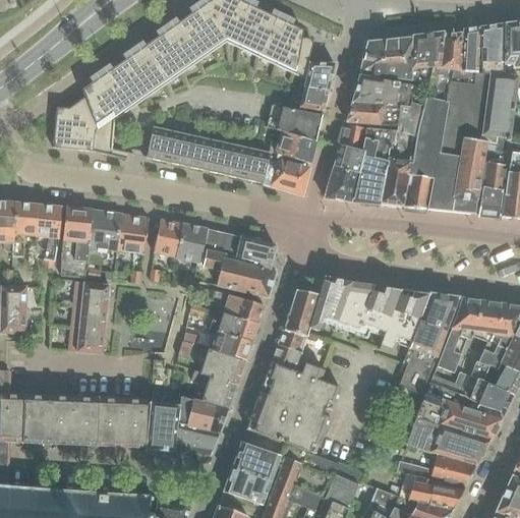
[(54,130),(53,146),(93,150),(110,154),(110,151),(111,148),(112,149),(112,148),(113,133),(115,119),(138,102),(142,100),(150,95),(180,72),(226,41),(293,72),(294,72),(298,74),(304,77),(305,78),(309,61),(309,57),(309,42),(308,42),(308,41),(308,40),(307,40),(301,37),(303,29),(241,0),(208,0),(183,17),(82,88),(82,89),(84,96),(69,107),(58,106),(57,106),(57,107),(54,130)]
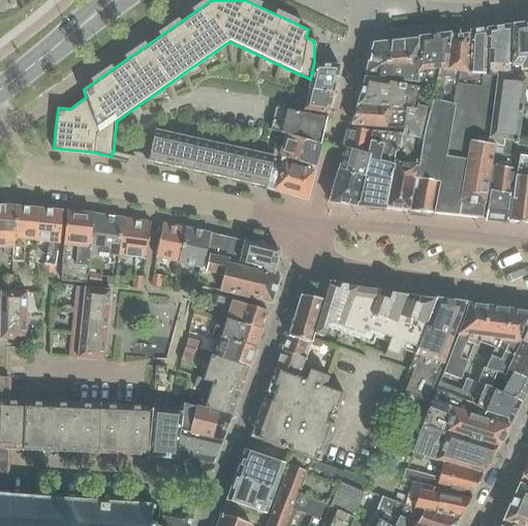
[(527,21),(513,23),(511,65),(519,65),(520,68),(527,67),(527,21)]
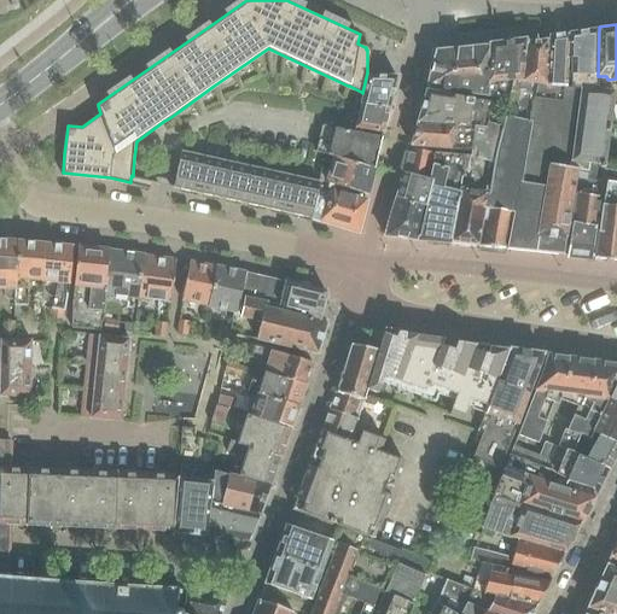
[(598,76),(599,27),(569,31),(568,85),(598,86),(598,76)]
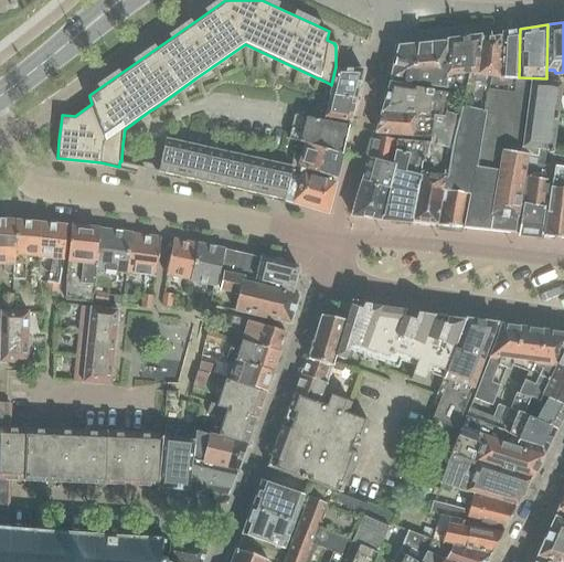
[(502,34),(500,76),(491,75),(488,87),(514,91),(515,77),(519,77),(520,29),(502,31),(502,34)]
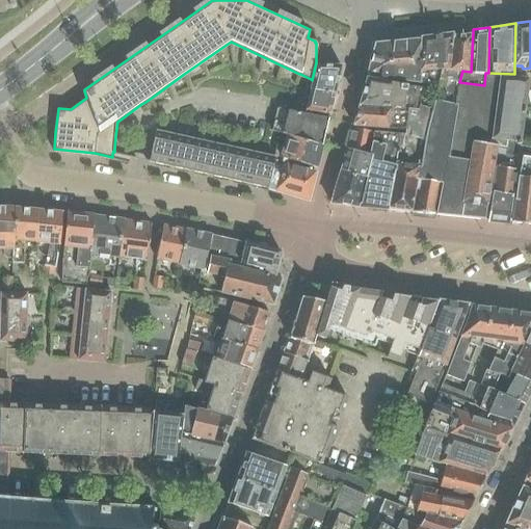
[(423,86),(436,87),(434,98),(455,103),(459,82),(462,71),(471,72),(473,32),(471,32),(468,29),(461,30),(459,33),(452,34),(450,68),(442,68),(437,82),(424,80),(423,86)]
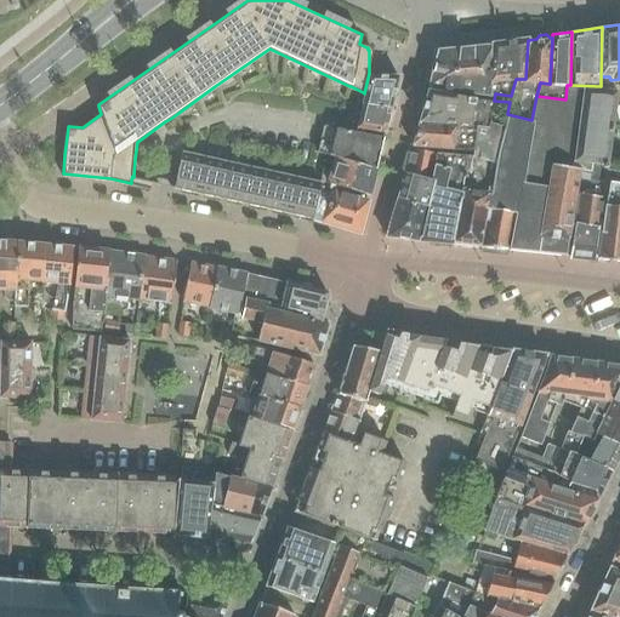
[(493,44),(491,53),(489,93),(495,93),(511,96),(516,79),(525,79),(528,40),(528,36),(504,40),(493,41),(493,44)]
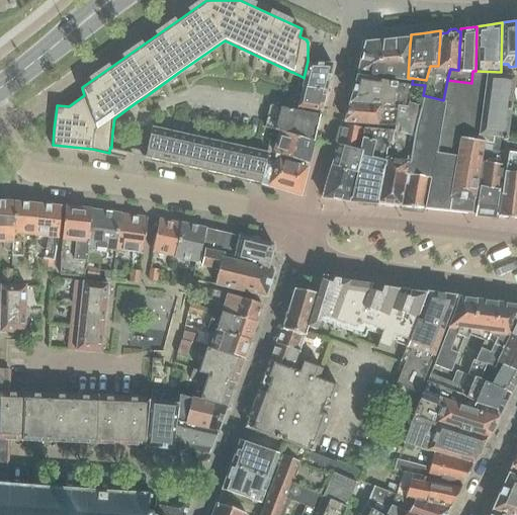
[(411,36),(404,36),(369,40),(365,44),(358,71),(408,78),(410,45),(411,36)]
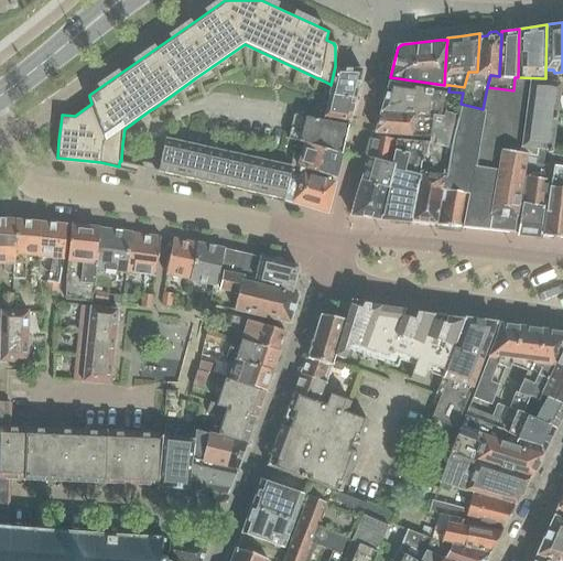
[(356,96),(363,67),(335,66),(331,85),(328,93),(356,96)]
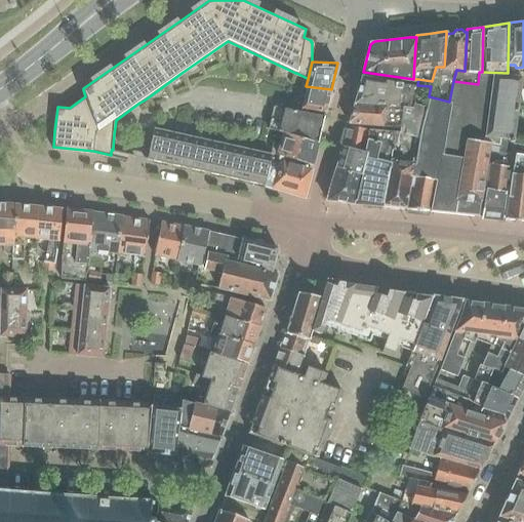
[(510,139),(513,141),(514,138),(515,138),(515,137),(522,76),(512,73),(508,73),(482,72),(479,72),(478,84),(453,81),(449,102),(452,102),(444,153),(442,153),(431,209),(478,214),(490,142),(495,143),(494,146),(506,148),(507,137),(510,138),(510,139)]
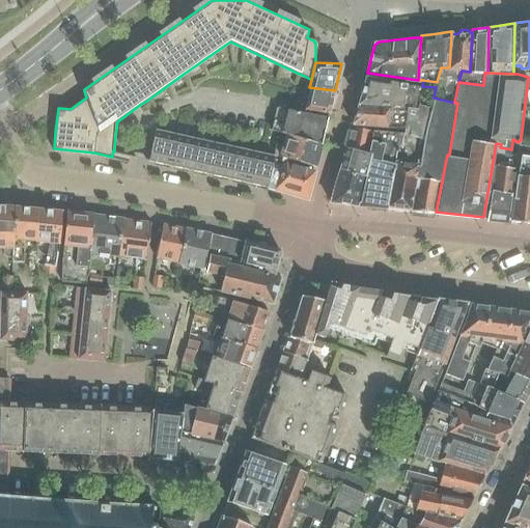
[(366,76),(359,102),(401,106),(401,107),(410,107),(417,108),(418,105),(419,99),(422,86),(366,76)]
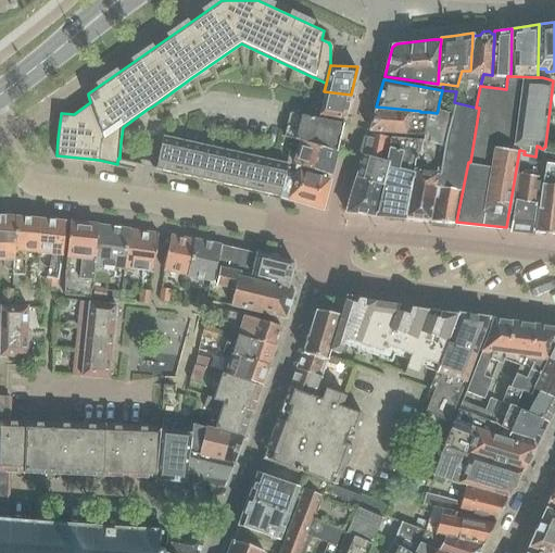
[(344,116),(351,95),(324,91),(319,112),(344,116)]
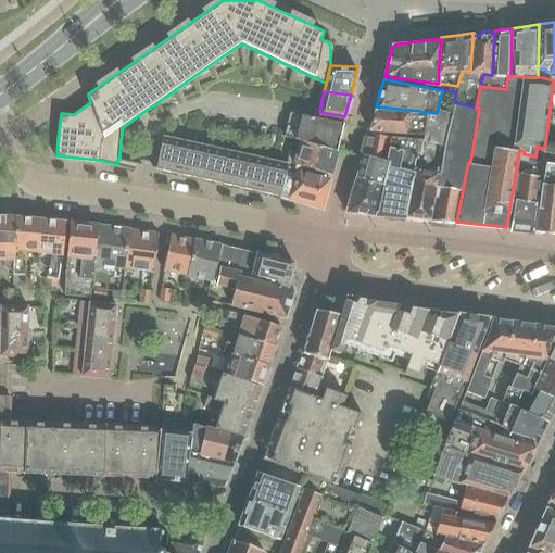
[(436,186),(429,218),(432,220),(431,223),(434,224),(436,220),(456,222),(468,162),(470,162),(479,108),(476,108),(454,102),(452,108),(451,113),(444,140),(444,142),(443,146),(439,171),(436,186)]
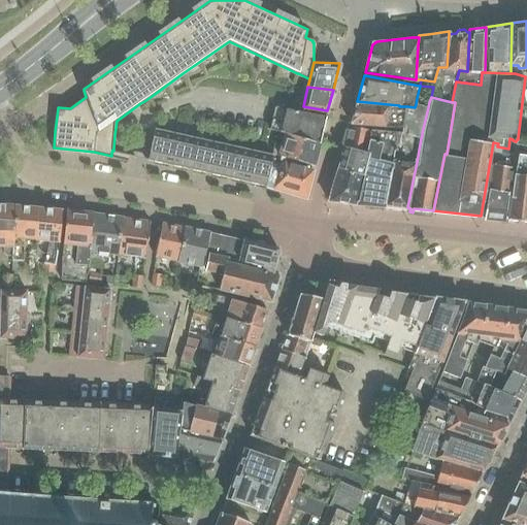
[(388,105),(357,102),(352,123),(402,127),(407,106),(399,106),(388,105)]
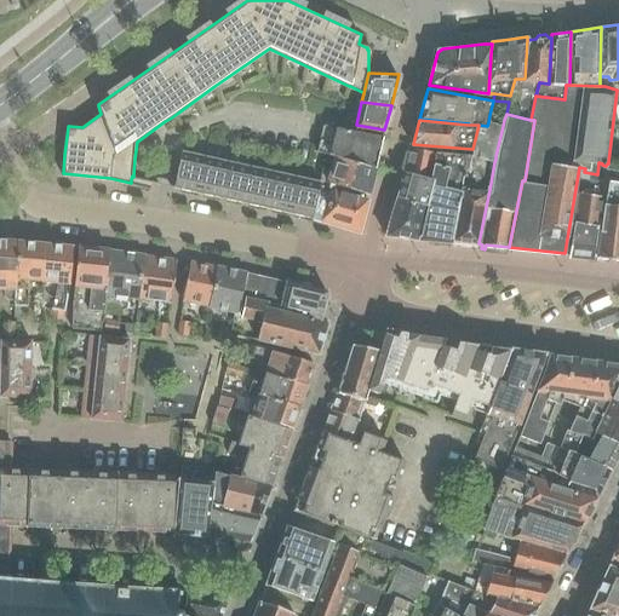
[(473,155),(471,156),(494,162),(496,159),(496,156),(503,126),(488,122),(487,126),(479,125),(473,149),(473,155)]
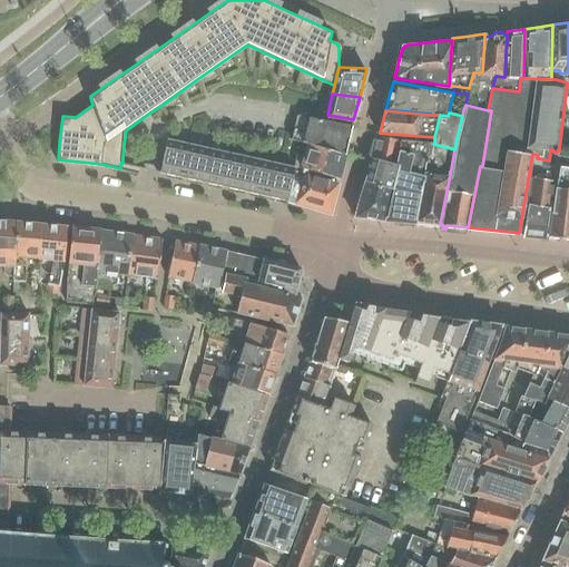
[(298,114),(292,137),(307,143),(345,153),(346,153),(353,125),(352,125),(326,119),(310,116),(298,114)]
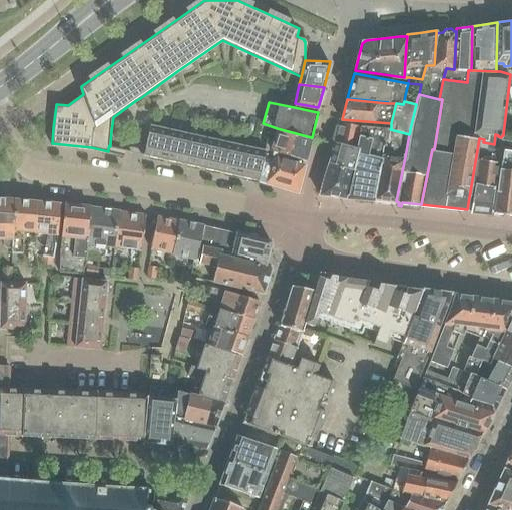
[(345,144),(356,147),(359,135),(360,126),(360,124),(341,122),(335,141),(345,144)]
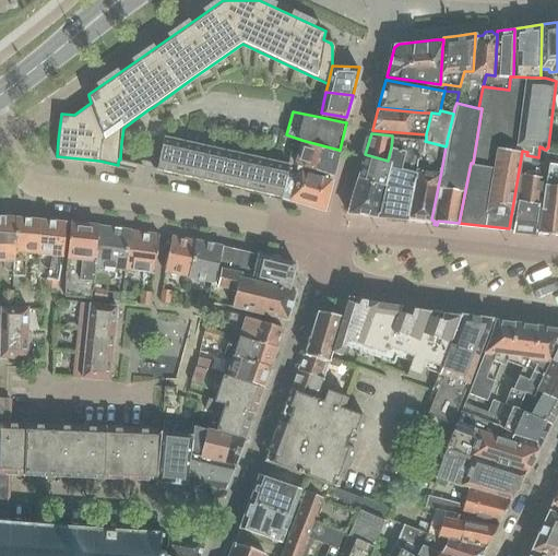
[(157,166),(157,167),(178,173),(186,139),(164,134),(157,166)]
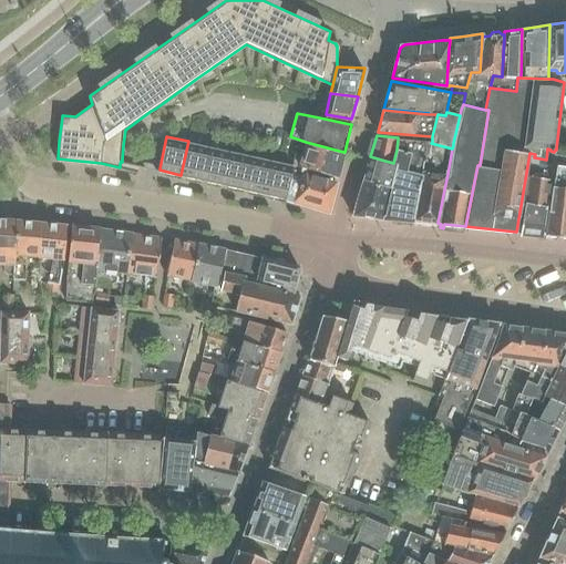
[(398,140),(397,150),(393,163),(395,164),(390,187),(383,217),(411,221),(422,170),(422,168),(424,157),(430,153),(431,143),(432,142),(398,140)]
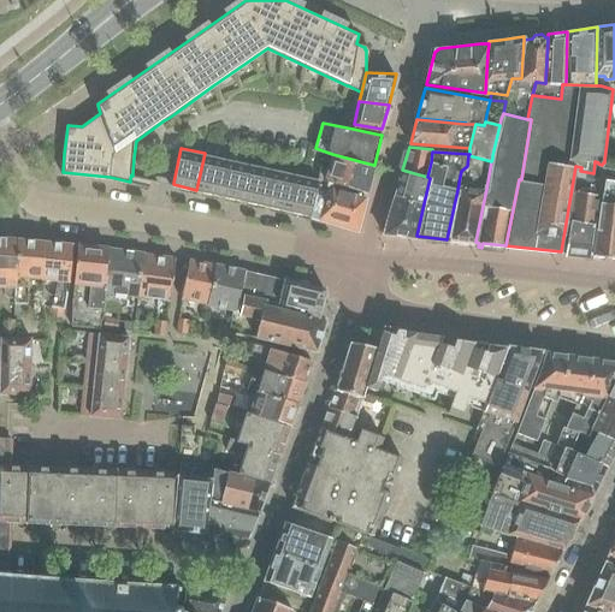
[(205,153),(196,190),(219,195),(228,159),(205,153)]
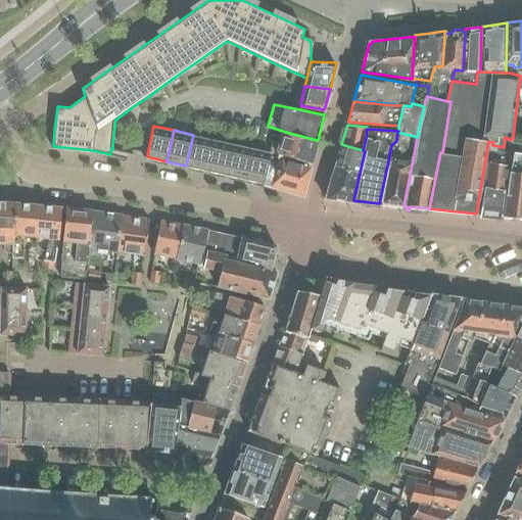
[(272,140),(272,141),(270,150),(310,162),(316,140),(317,141),(317,140),(282,131),(279,142),(272,140)]
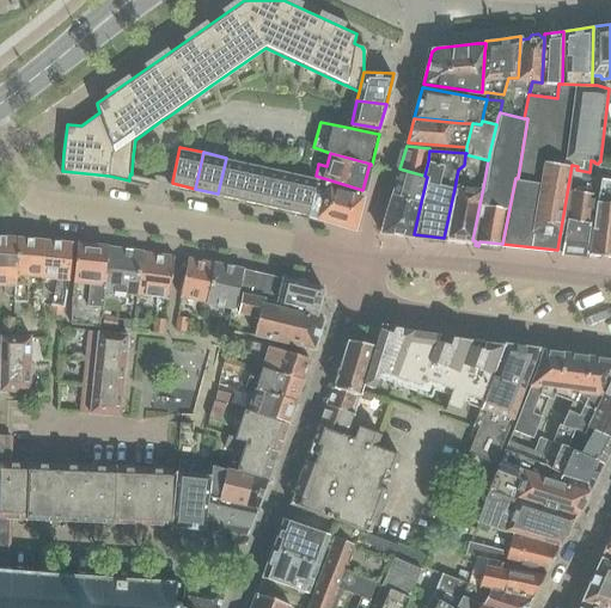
[(226,158),(218,194),(240,198),(249,163),(226,158)]
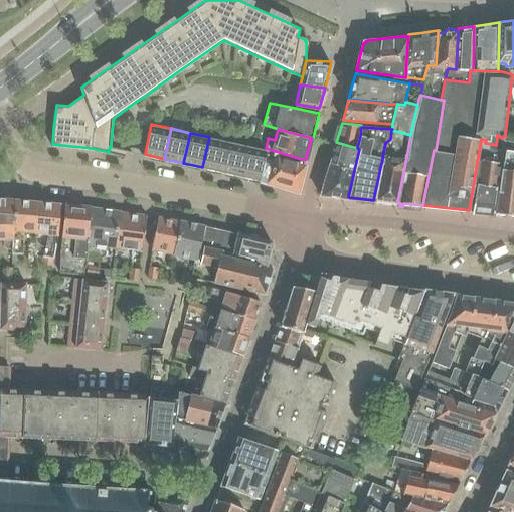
[(493,212),(496,213),(506,148),(513,149),(513,136),(505,135),(505,136),(502,150),(493,212)]
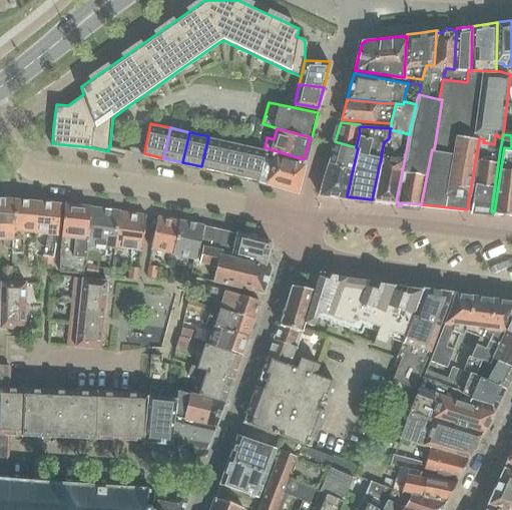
[(208,136),(201,166),(220,170),(226,140),(208,136)]
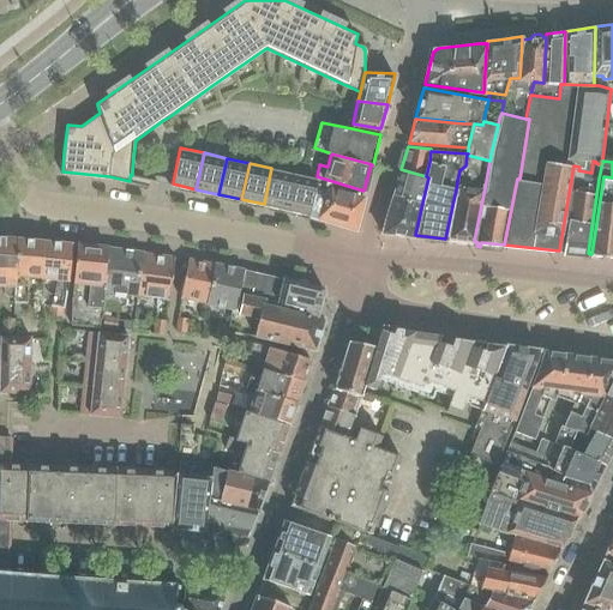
[(271,168),(264,204),(287,209),(294,173),(271,168)]
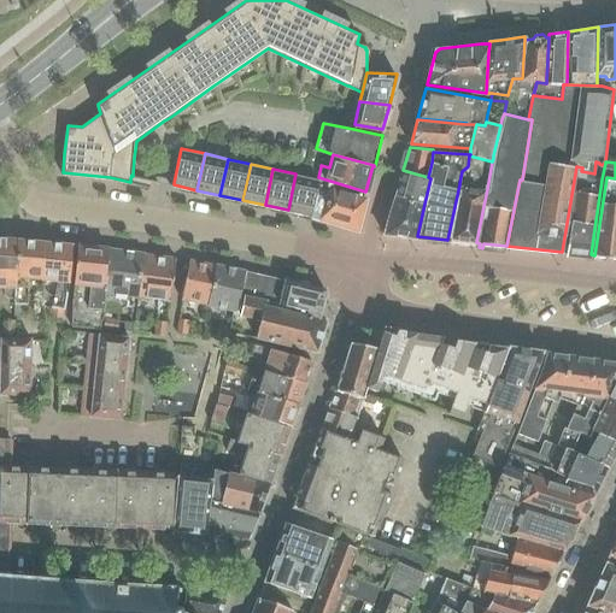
[(428,177),(415,174),(403,170),(396,195),(424,204),(430,178),(428,177)]
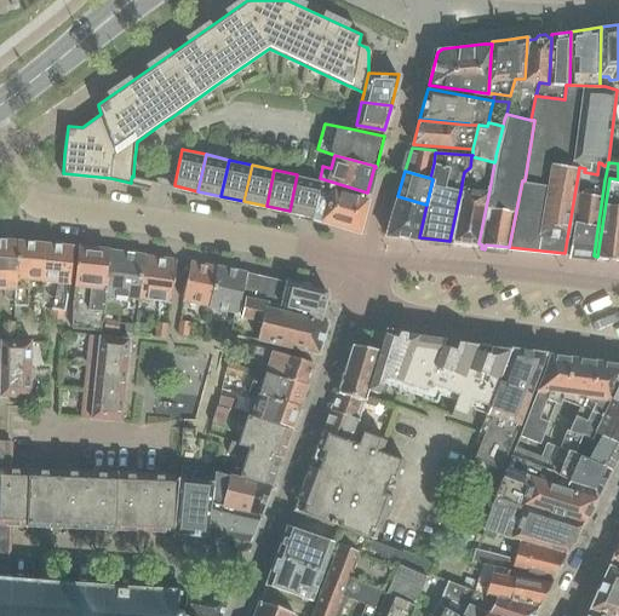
[(297,174),(290,211),(313,217),(313,214),(321,179),(297,174)]
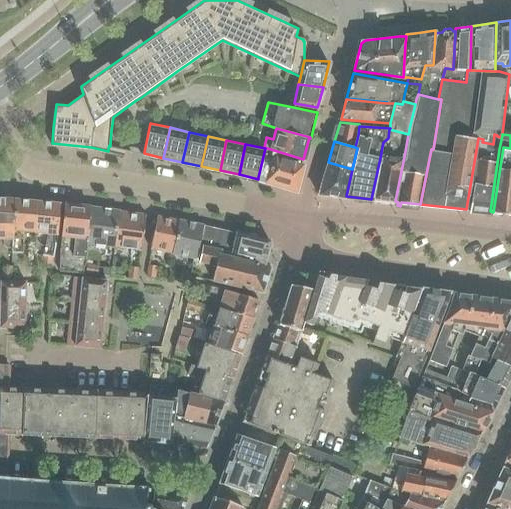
[(490,211),(499,149),(480,147),(470,209),(490,211)]
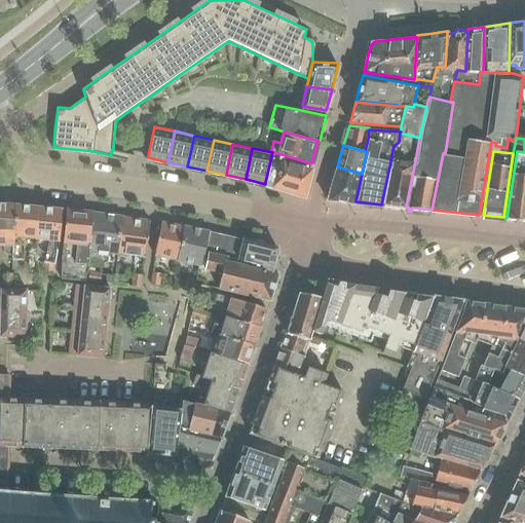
[(507,218),(524,219),(524,152),(517,151),(507,218)]
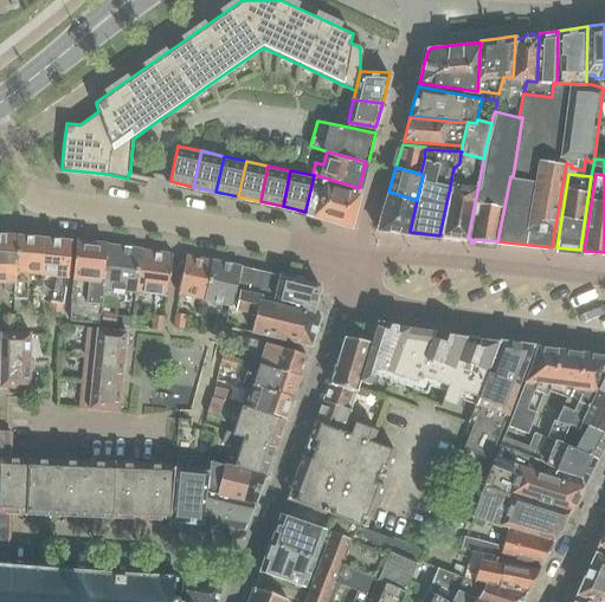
[(439,235),(468,238),(475,202),(478,186),(451,181),(439,235)]
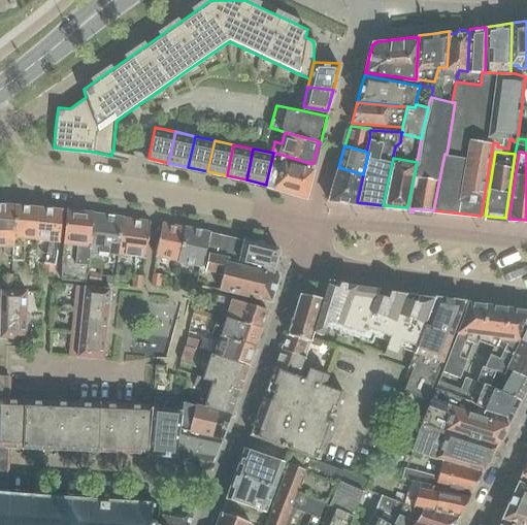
[(313,168),(311,168),(284,160),(273,186),(305,195),(313,168)]
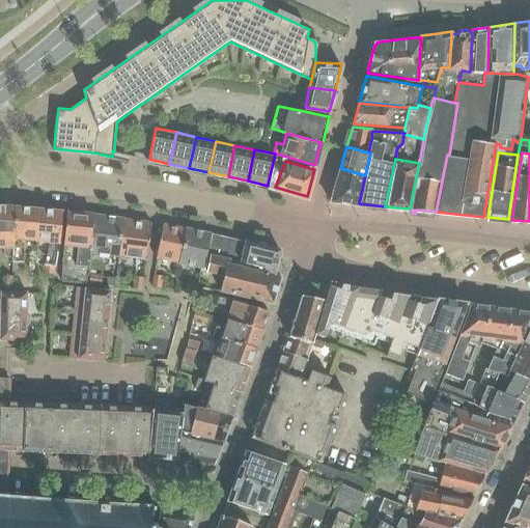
[(331,200),(359,203),(365,175),(340,168),(331,199),(331,200)]
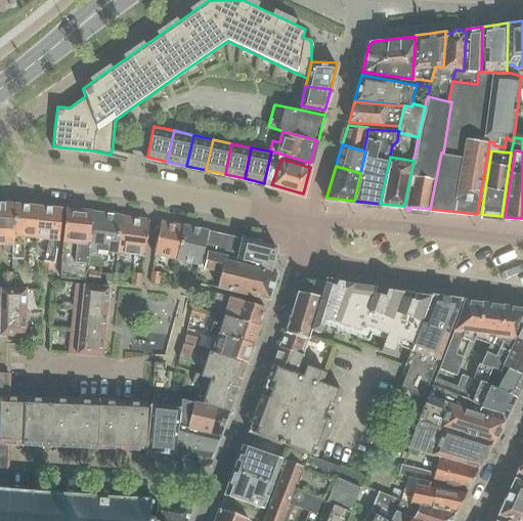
[(14,203),(0,201),(0,242),(12,243),(13,243),(14,233),(14,211),(14,203)]
